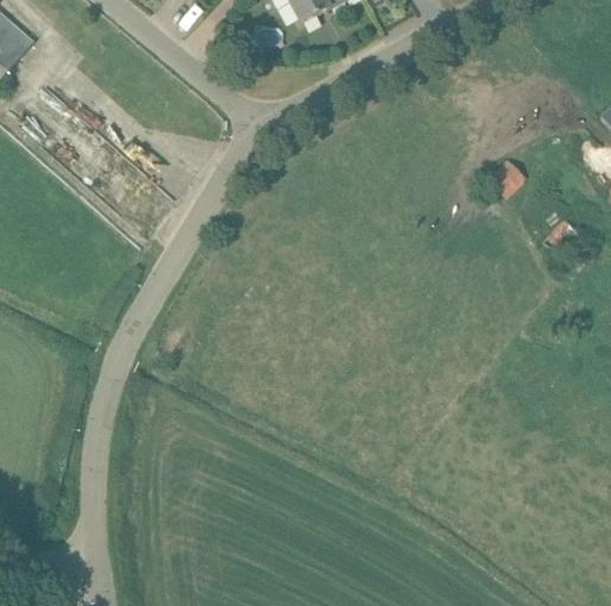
[(289,0),(301,23),(342,0),(289,0)]
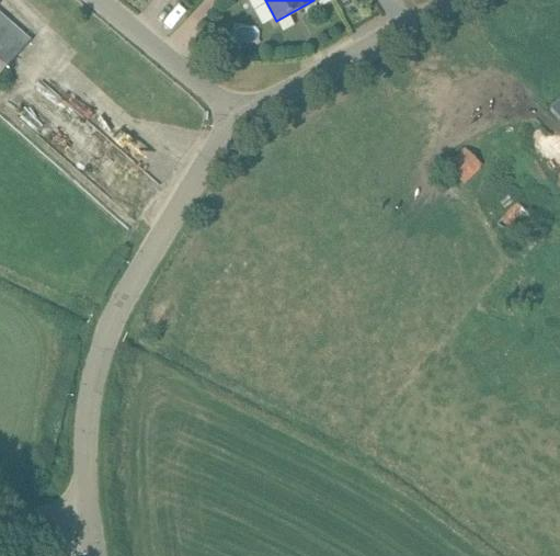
[(0,72),(31,38),(0,10),(0,72)]
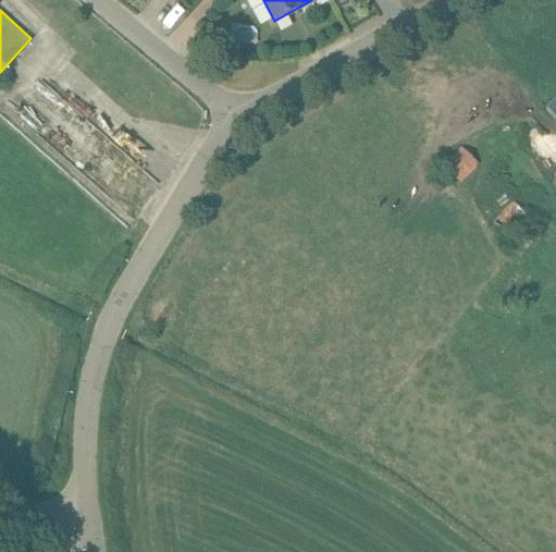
[(462,180),(480,162),(462,144),(444,161),(462,180)]
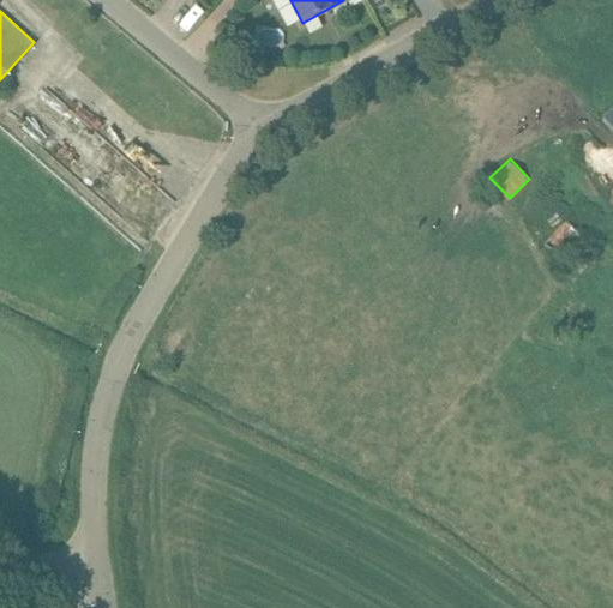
[(568,218),(545,240),(564,260),(587,238),(568,218)]
